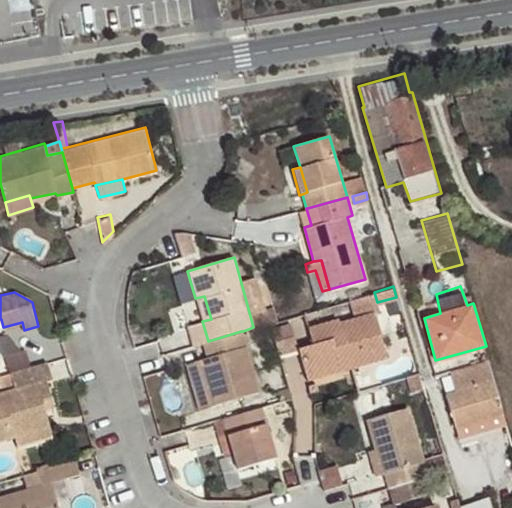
[(204,296),(195,298),(202,321),(211,319),(204,296)]
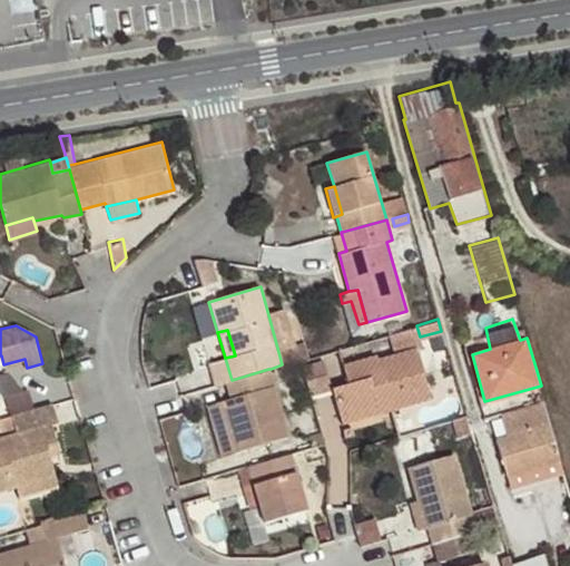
[(379,359),(376,354),(343,364),(347,383),(331,387),(340,413),(386,399),(390,409),(430,397),(415,348),(379,359)]
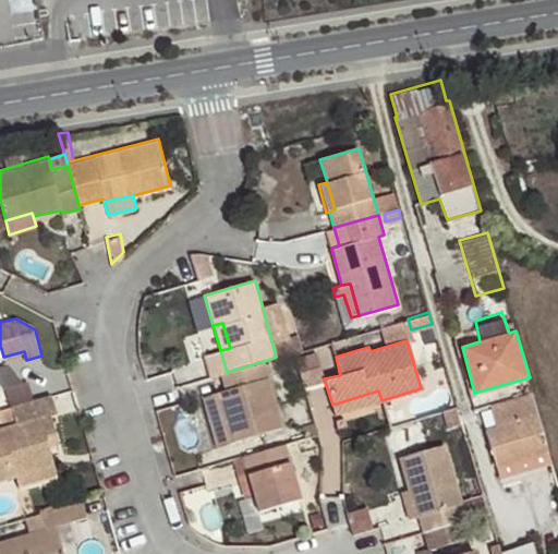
[(227,372),(220,373),(225,388),(215,392),(230,443),(283,426),(265,361),(263,361),(227,372)]
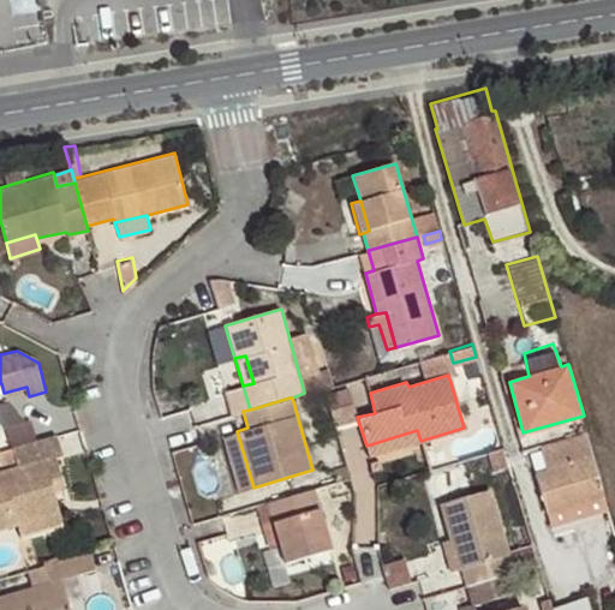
[(417,430),(366,446),(370,456),(421,441),(417,430)]
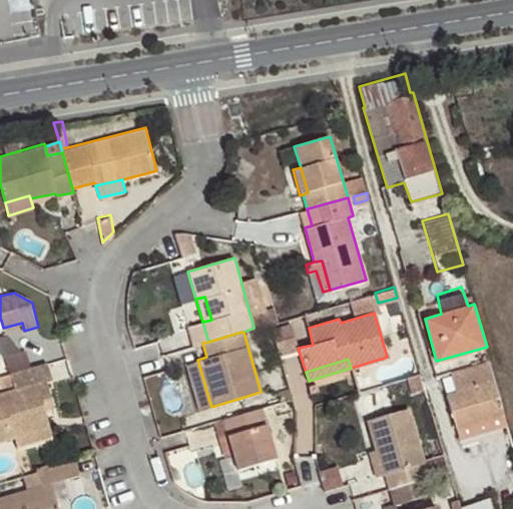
[(490,359),(468,366),(468,370),(450,375),(455,391),(446,394),(458,430),(506,416),(490,359)]
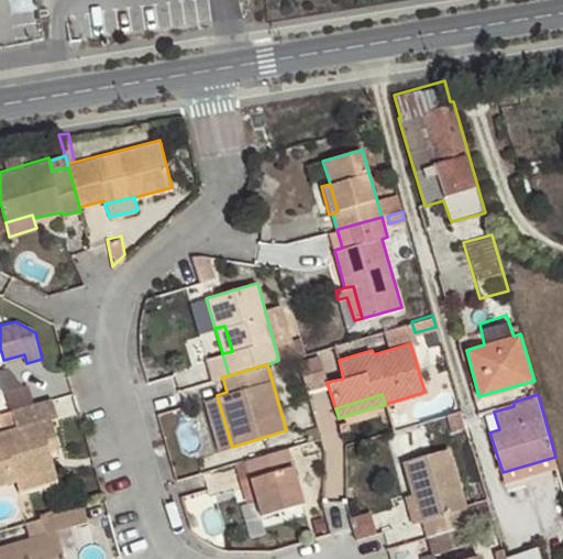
[(57,417),(51,397),(10,408),(15,426),(0,429),(0,483),(14,480),(55,468),(50,451),(51,451),(46,440),(56,437),(52,419),(57,417)]
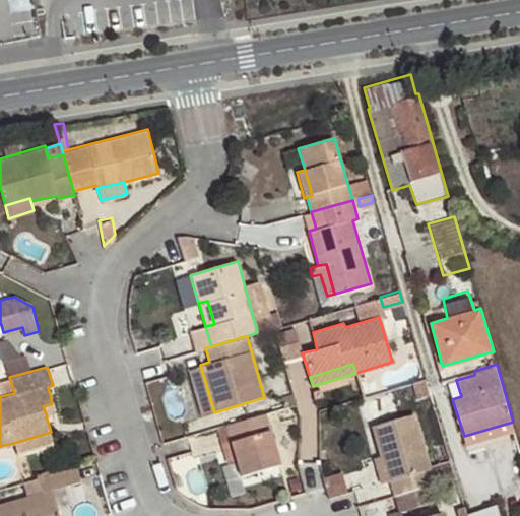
[(9,377),(0,379),(0,396),(14,393),(9,377)]
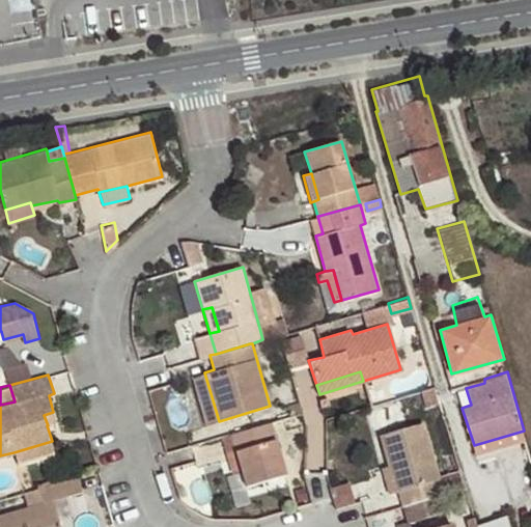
[(56,422),(53,412),(44,415),(48,425),(56,422)]
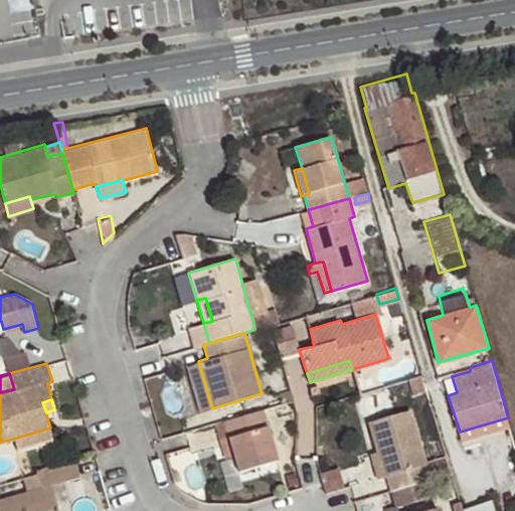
[(264,408),(223,419),(228,438),(233,456),(237,472),(279,460),(264,408)]
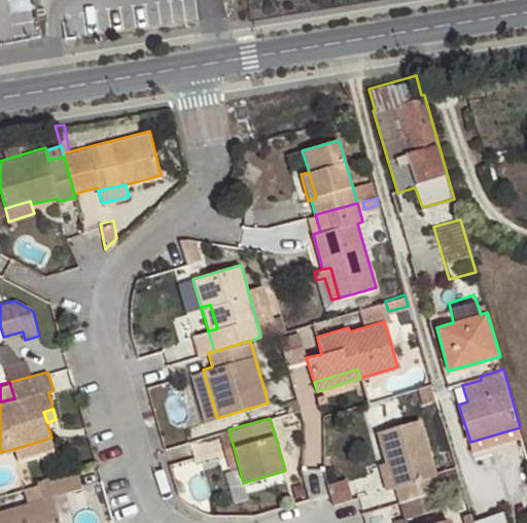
[(395,487),(398,501),(441,490),(435,474),(435,472),(431,457),(420,419),(377,431),(385,461),(387,461),(393,488),(395,487)]
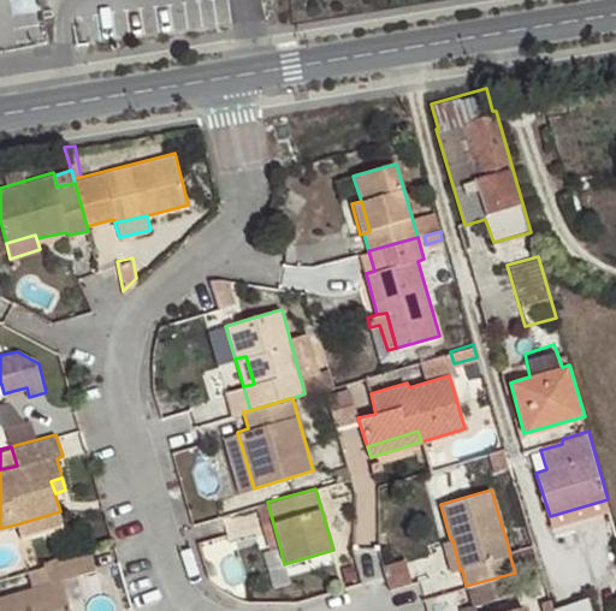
[(60,511),(16,525),(19,535),(63,522),(60,511)]
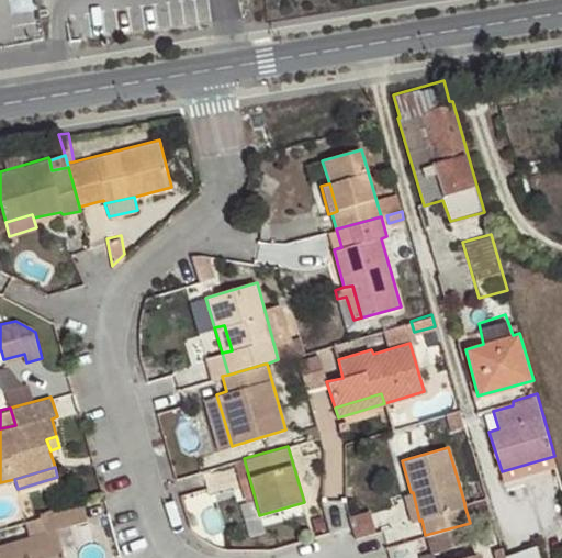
[(245,501),(255,498),(249,478),(240,481),(245,501)]
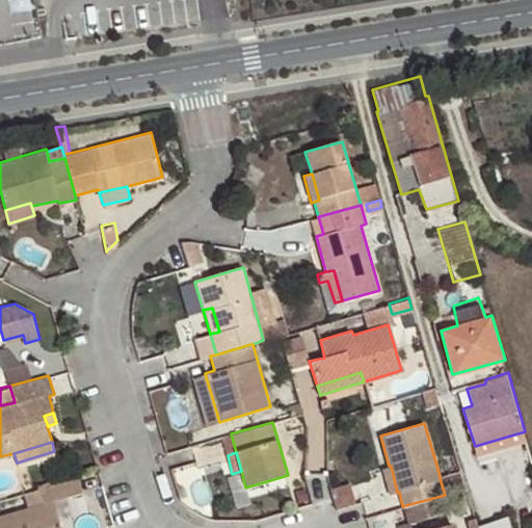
[(435,462),(440,476),(451,474),(446,457),(435,462)]
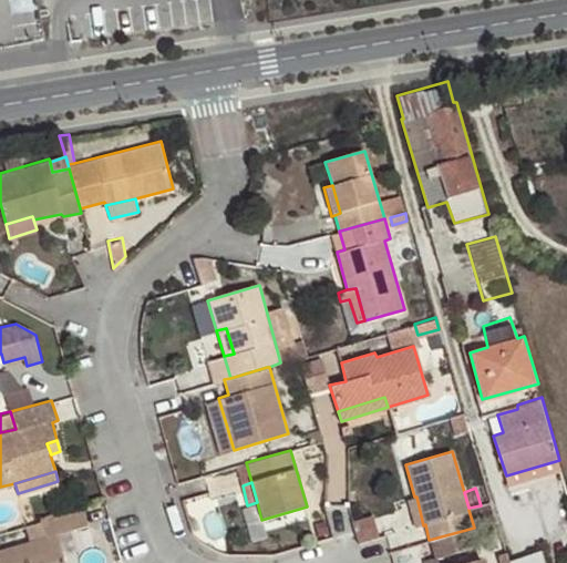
[(413,526),(423,525),(416,497),(414,497),(405,500),(413,526)]
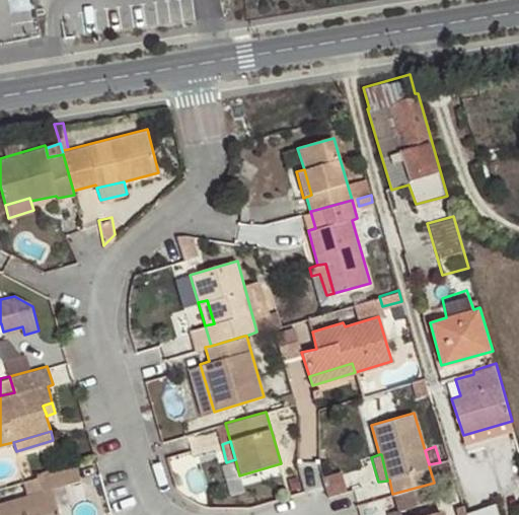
[(80,480),(76,463),(36,475),(41,490),(0,501),(0,514),(58,514),(52,488),(80,480)]
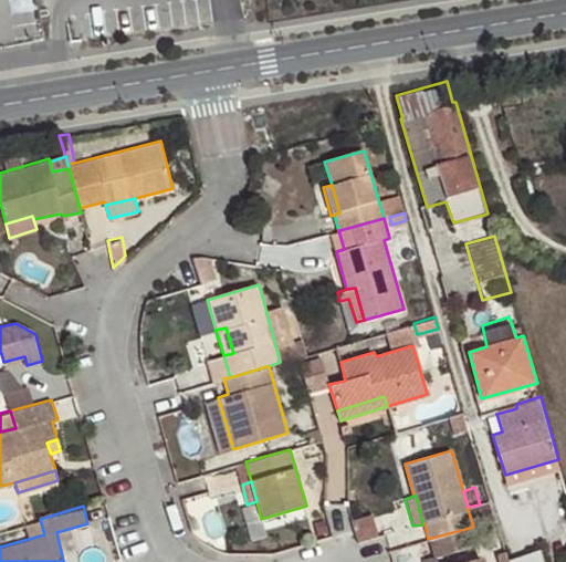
[(473,527),(428,539),(432,555),(433,557),(437,557),(478,544),(473,527)]
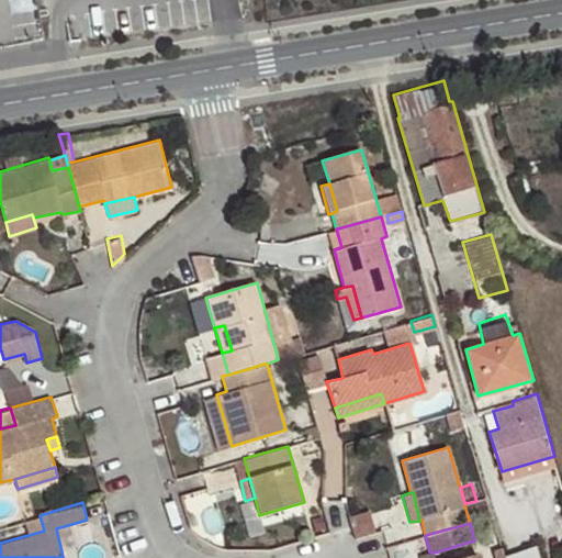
[(541,557),(538,547),(502,557),(541,557)]
